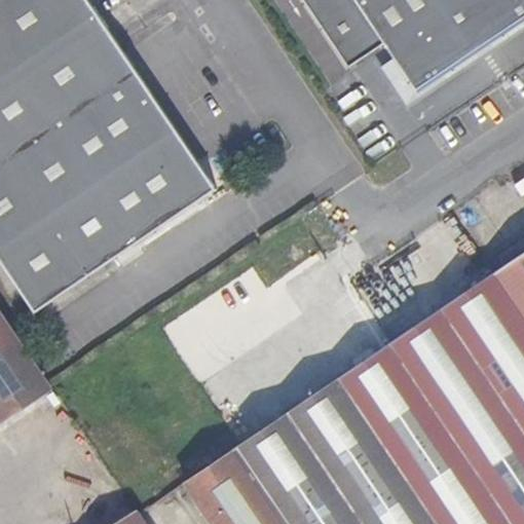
[(0,0),(0,259),(36,313),(217,191),(87,0),(0,0)]
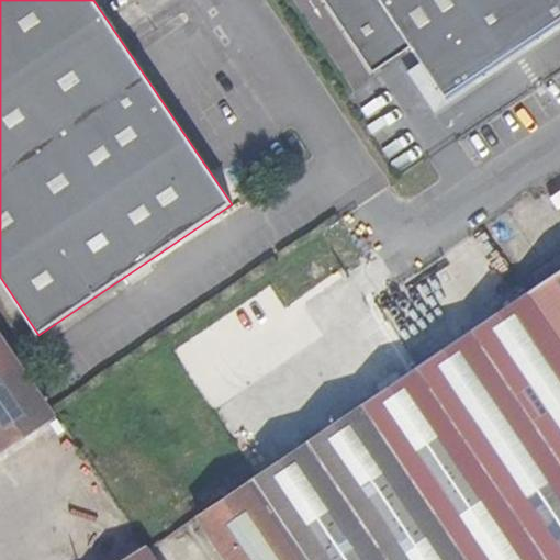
[(410,44),(444,94),(559,15),(559,0),(323,0),(371,70),(410,44)]
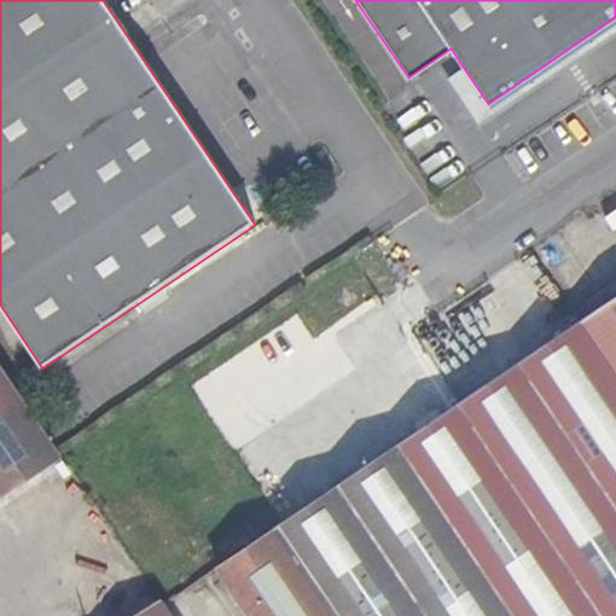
[(204,100),(191,110),(261,209),(275,199),(204,100)]
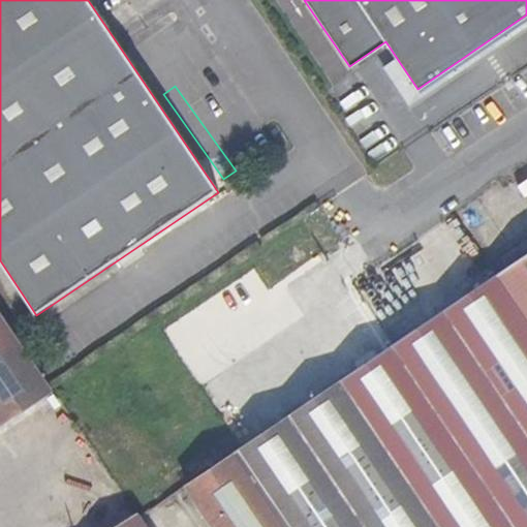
[(526,252),(519,258),(495,274),(526,319),(526,252)]
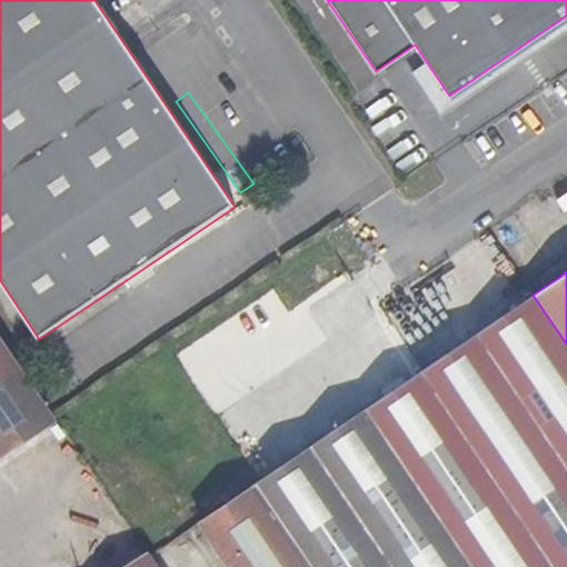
[(566,566),(566,344),(533,295),(199,520),(230,566),(566,566)]
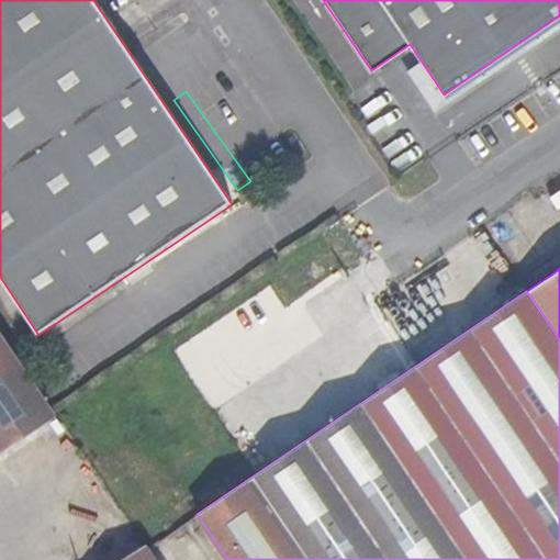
[(0,449),(53,414),(0,335),(0,449)]
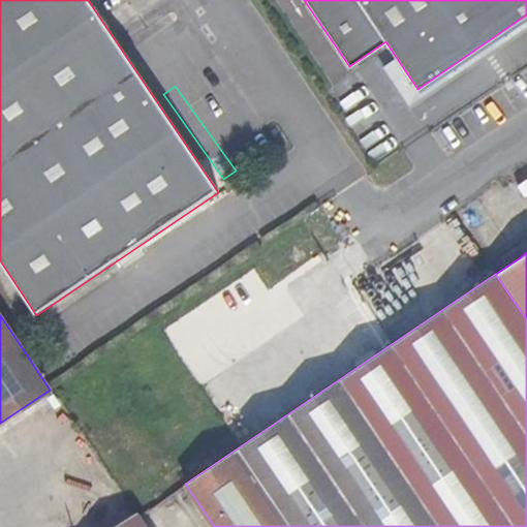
[(142,526),(135,518),(121,526),(142,526)]
